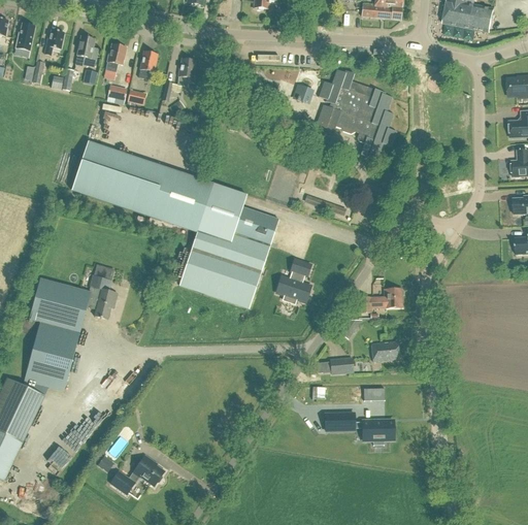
[(273,0),(254,0),(254,6),(255,6),(257,8),(260,9),(261,6),(267,7),(268,0),(273,0)]
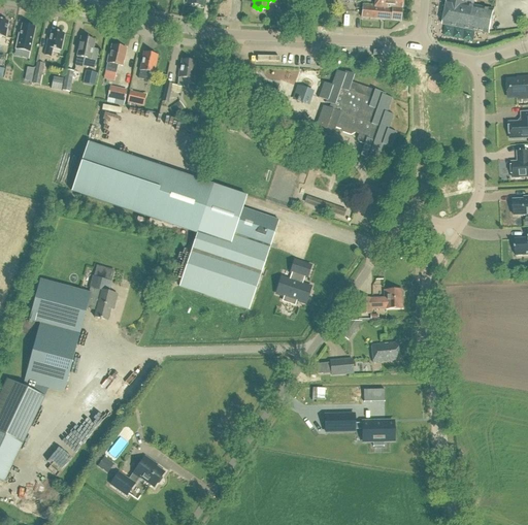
[(401,17),(402,0),(375,0),(375,4),(363,3),(361,15),(398,19),(401,17)]
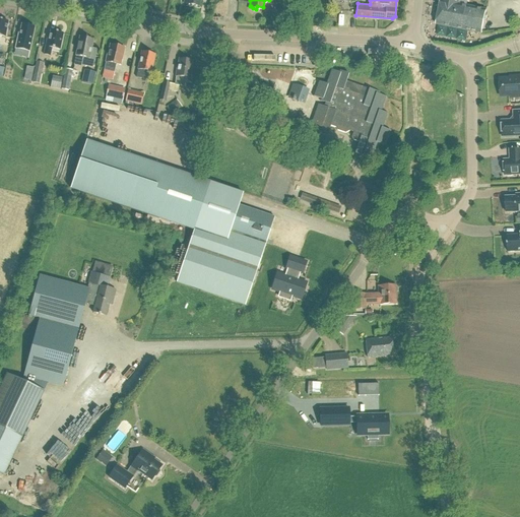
[(460,2),(460,0),(441,0),(436,21),(481,31),(486,7),(460,2)]
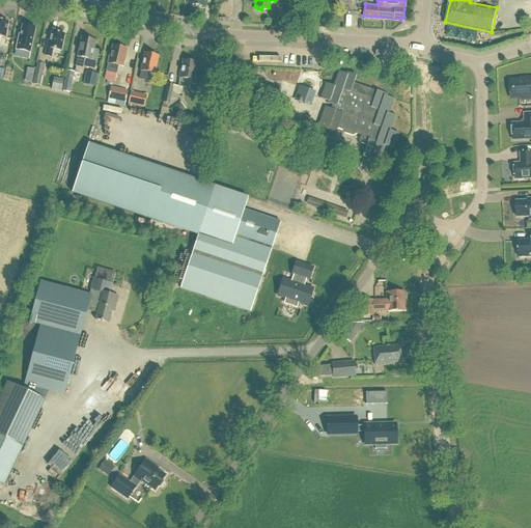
[(19,31),(14,54),(28,57),(34,26),(22,23),(20,32),(19,31)]
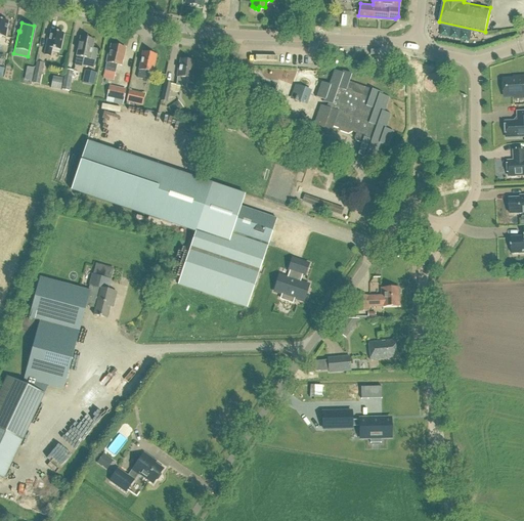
[(47,37),(44,52),(50,53),(52,46),(59,48),(63,32),(50,29),(49,37),(47,37)]
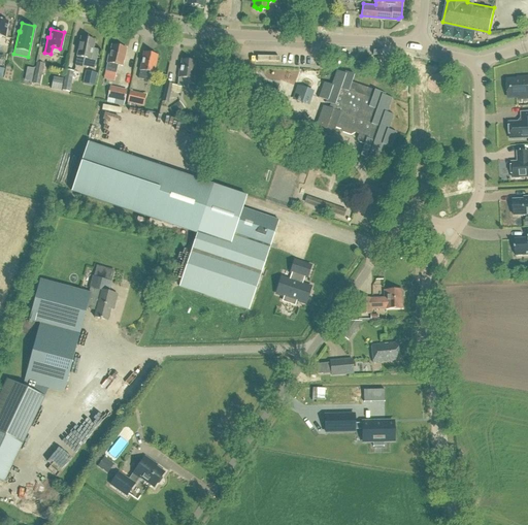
[(94,66),(98,48),(92,47),(94,38),(81,36),(74,64),(83,66),(83,64),(94,66)]
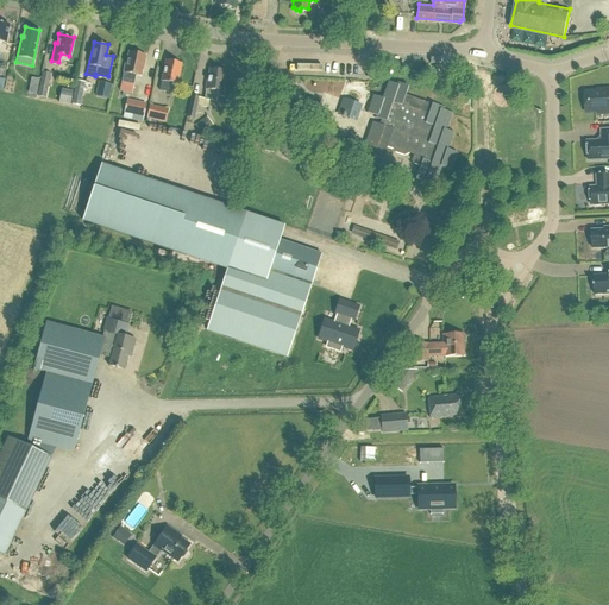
[(137,52),(130,50),(127,62),(125,61),(121,80),(133,82),(136,73),(140,74),(145,54),(144,54),(144,52),(138,51),(137,52)]
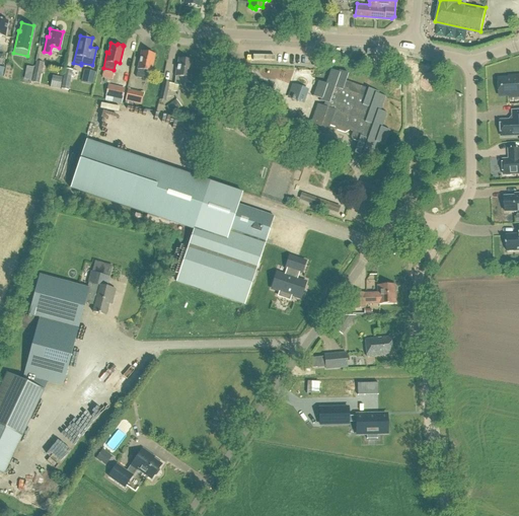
[(151,71),(155,54),(142,51),(137,75),(145,77),(147,70),(151,71)]
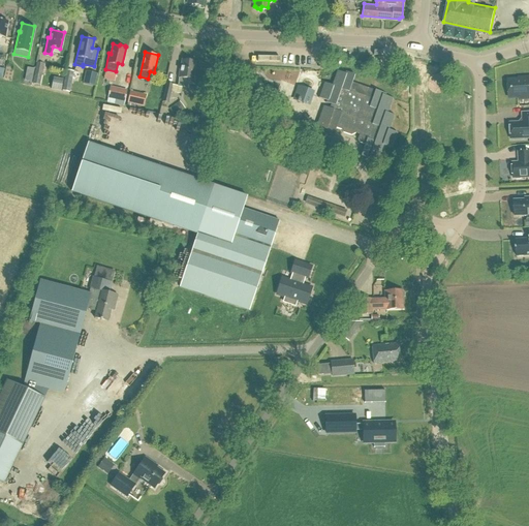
[(191,59),(192,58),(189,57),(189,59),(182,58),(180,68),(179,67),(179,75),(178,84),(166,82),(162,100),(168,101),(170,90),(181,92),(183,85),(187,85),(188,76),(192,78),(194,60),(191,59)]
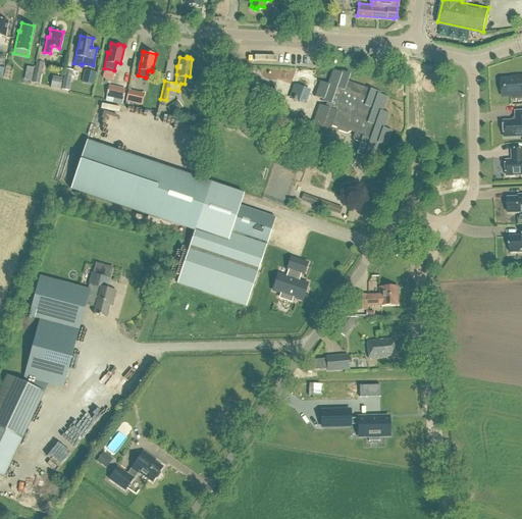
[(39,82),(43,60),(36,59),(32,80),(39,82)]
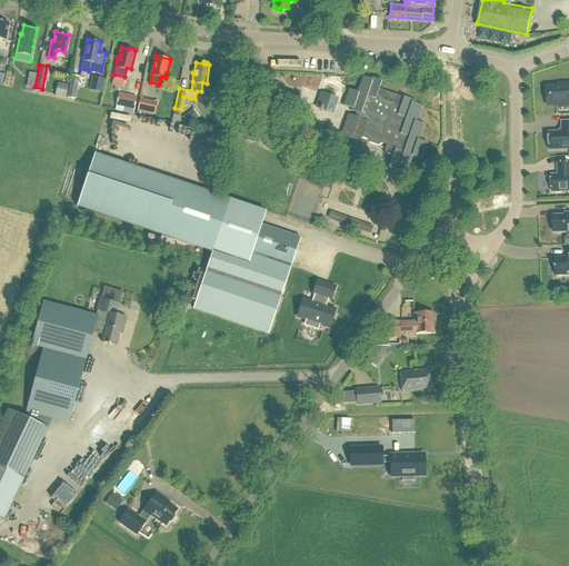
[(5,66),(3,80),(17,81),(18,66),(5,66)]
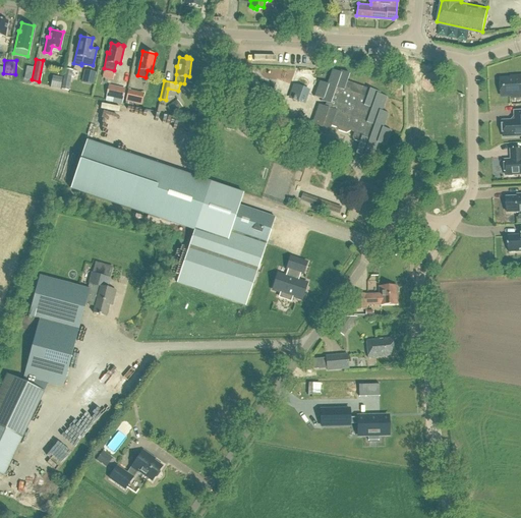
[(295,62),(259,62),(258,74),(295,74),(295,62)]
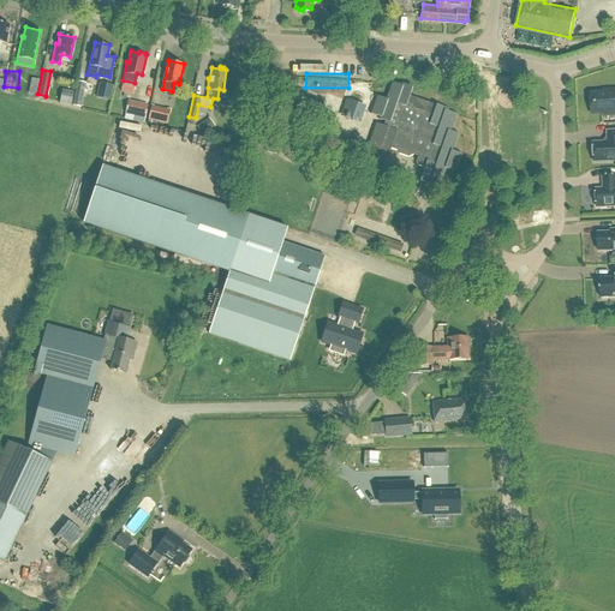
[(81,105),(85,81),(77,78),(71,103),(81,105)]
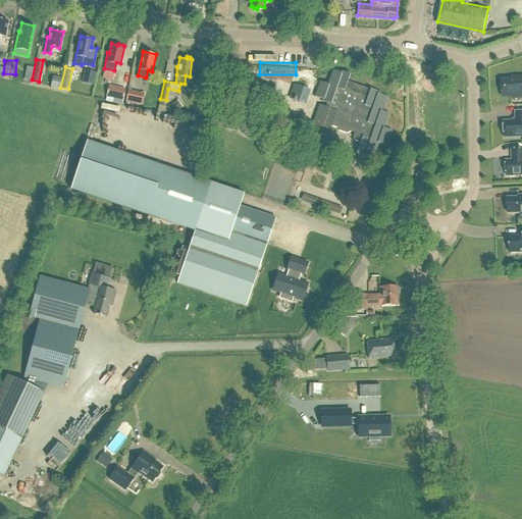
[(93,83),(96,70),(84,68),(82,80),(93,83)]
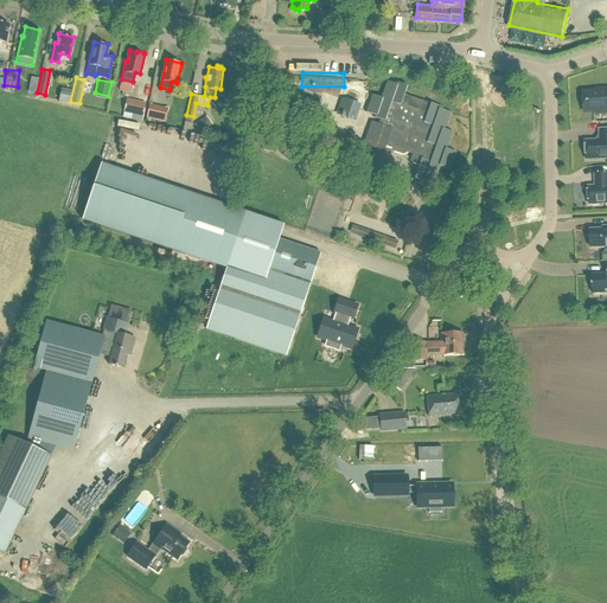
[(446,128),(452,110),(443,108),(445,106),(432,102),(406,92),(408,83),(397,79),(396,83),(387,79),(381,95),(372,92),(366,109),(375,113),(375,115),(381,117),(378,122),(372,120),(365,142),(375,146),(374,148),(385,152),(388,145),(395,147),(396,151),(404,153),(408,152),(409,149),(414,152),(411,156),(413,161),(419,162),(414,175),(426,179),(426,178),(435,180),(441,165),(449,167),(455,149),(447,147),(453,130),(446,128)]
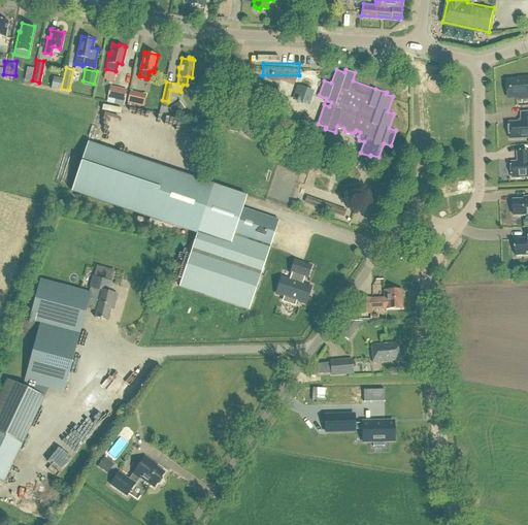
[(60,89),(63,76),(53,74),(51,87),(60,89)]
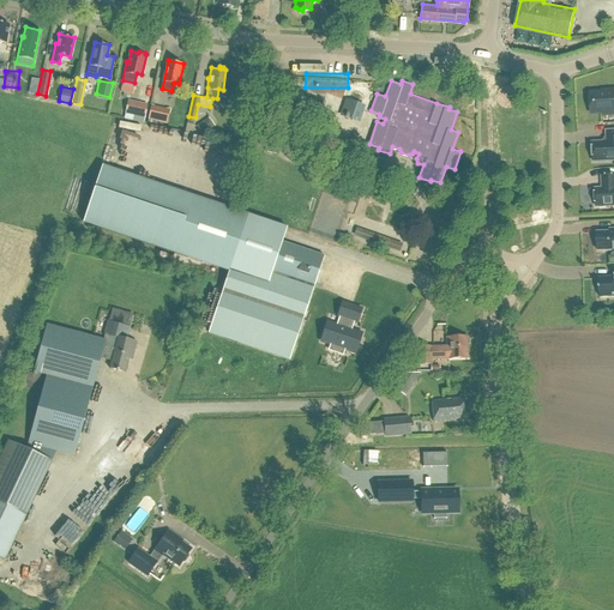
[(613,112),(613,86),(607,86),(607,90),(590,90),(591,110),(608,110),(609,113),(613,112)]
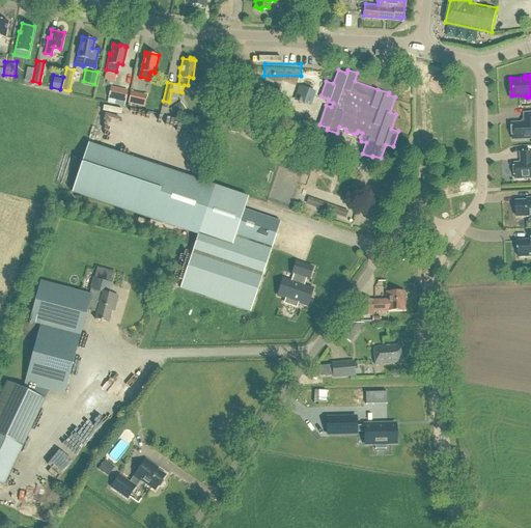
[(310,104),(315,89),(298,83),(292,98),(310,104)]
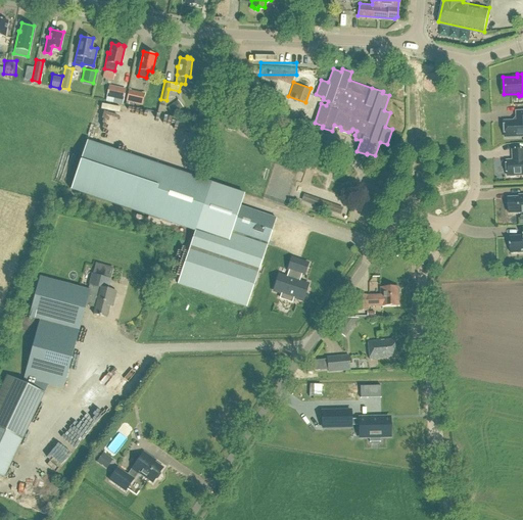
[(105,95),(123,99),(126,87),(108,83),(105,95)]
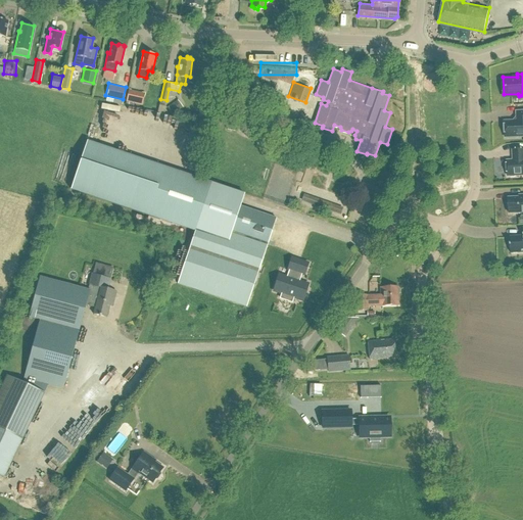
[(142,103),(144,91),(129,87),(126,99),(142,103)]
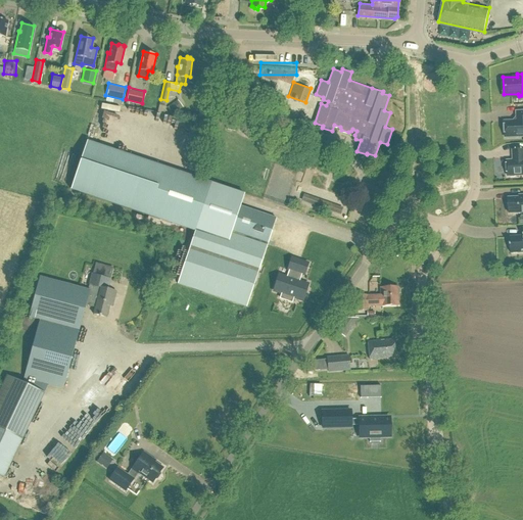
[(232,108),(233,103),(231,102),(233,92),(220,90),(217,105),(232,108)]
